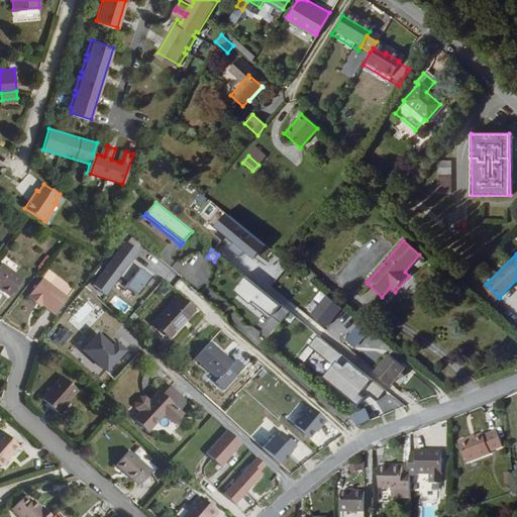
[(288,276),(293,267),(287,264),(282,272),(288,276)]
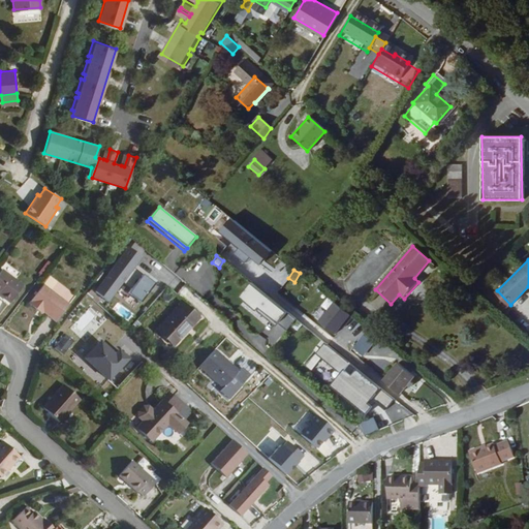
[(0,285),(0,290),(18,305),(31,288),(10,273),(0,285)]
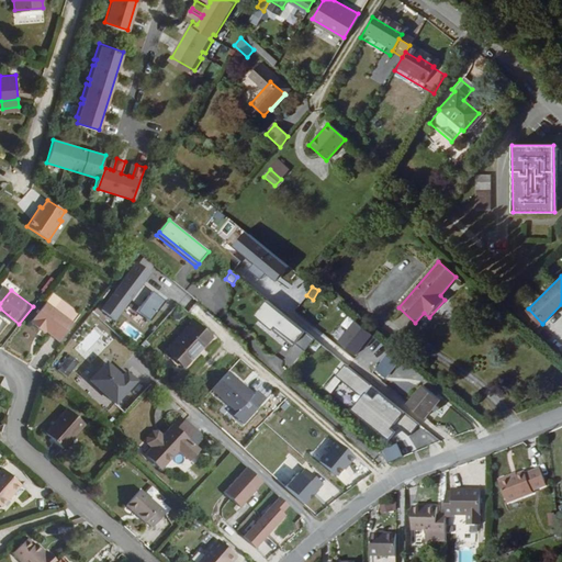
[(308,352),(318,340),(269,301),(259,313),(299,344),(308,352)]
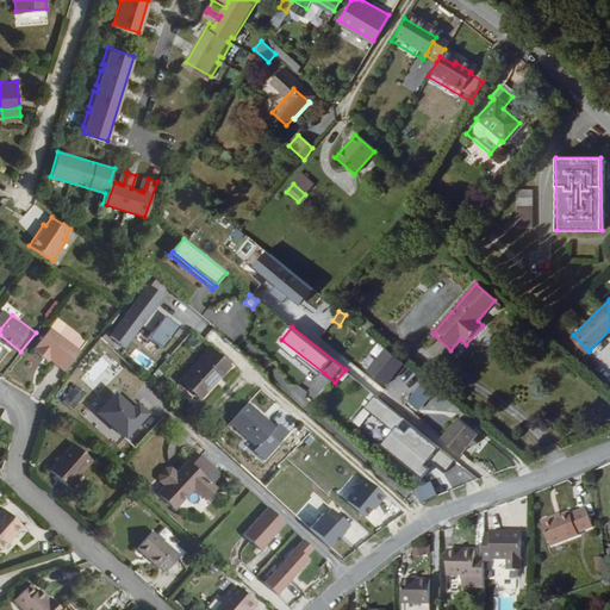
[(49,359),(64,371),(80,353),(50,330),(33,350),(42,358),(44,355),(49,359)]
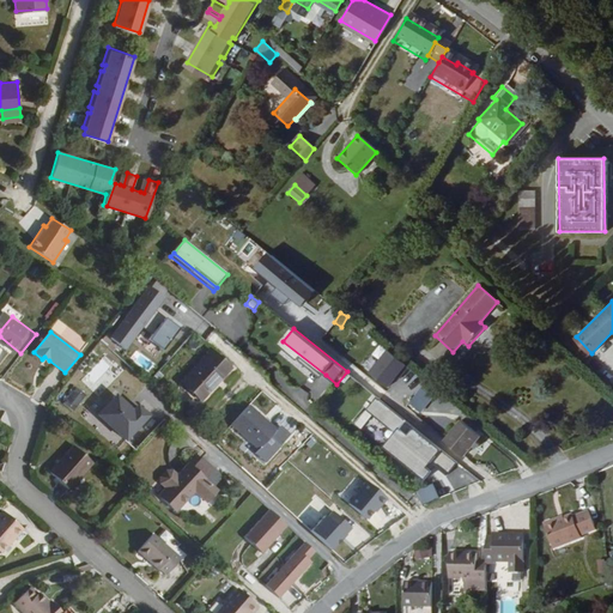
[(322,380),(326,375),(283,341),(279,345),(322,380)]
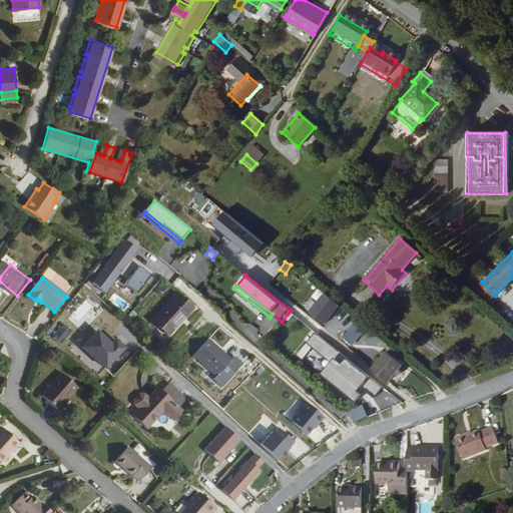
[(152,324),(168,339),(193,313),(177,297),(152,324)]
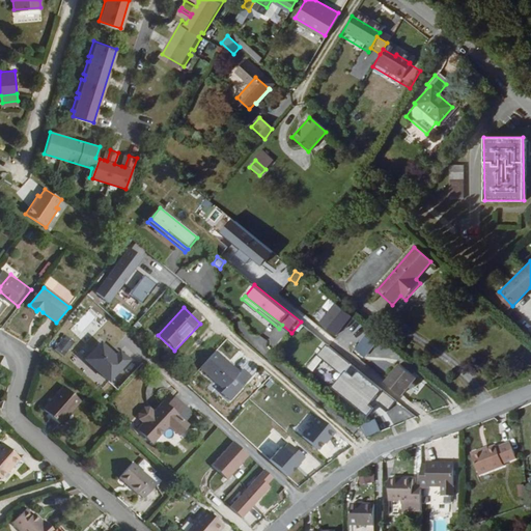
[(72,343),(64,336),(54,348),(62,356),(72,343)]
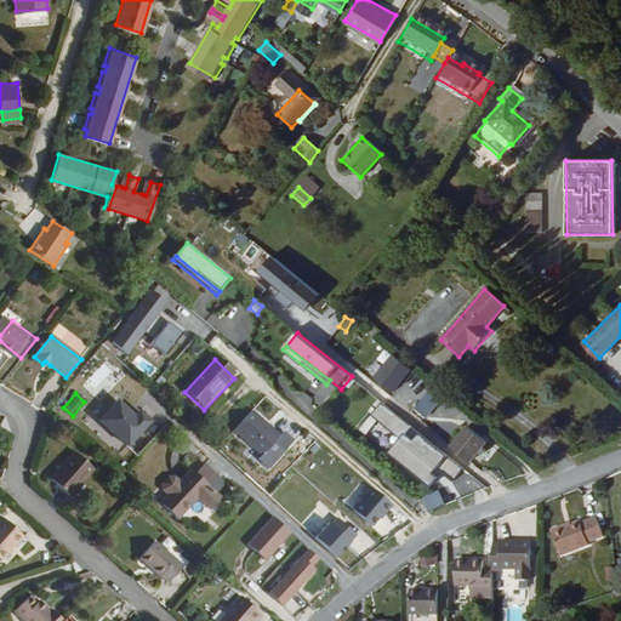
[(467,469),(385,403),(374,416),(403,439),(392,453),(433,486),(445,473),(456,483),(467,469)]
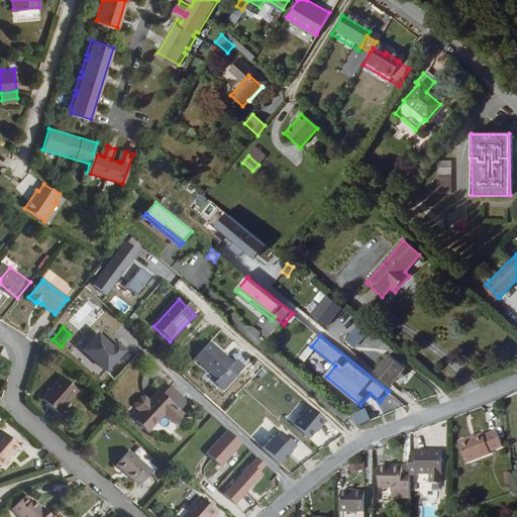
[(233,360),(209,340),(193,358),(216,380),(233,360)]
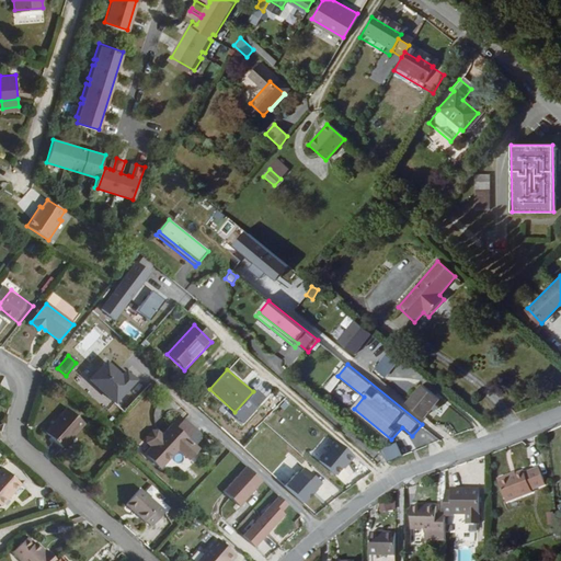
[(442,400),(424,386),(410,404),(426,418),(442,400)]
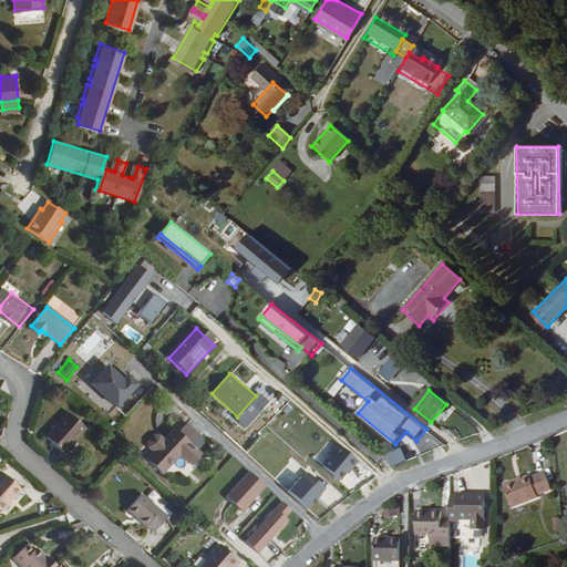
[(181,400),(175,405),(188,416),(194,411),(181,400)]
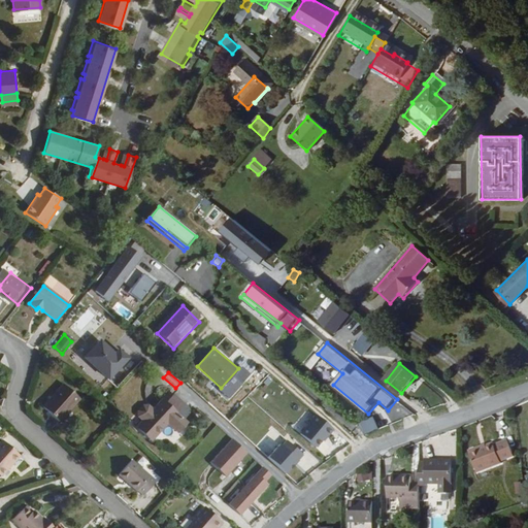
[(63,385),(42,408),(59,423),(79,399),(63,385)]
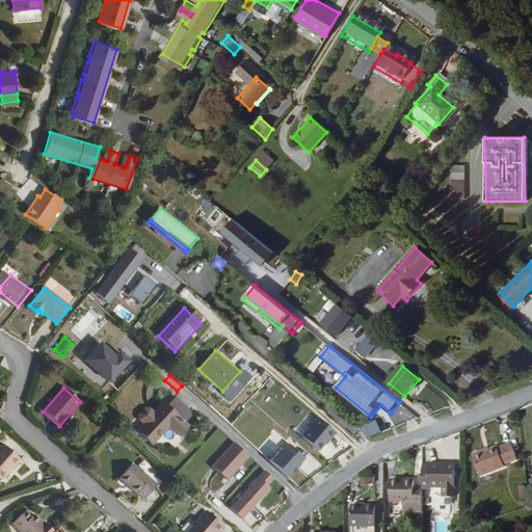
[(168,408),(165,405),(157,415),(160,418),(168,408)]
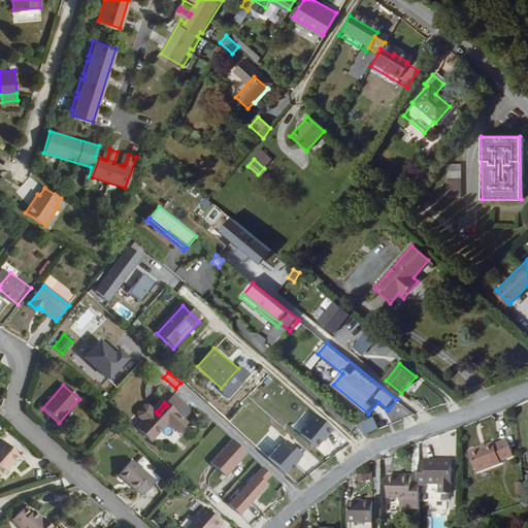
[(178,435),(188,425),(167,405),(159,415),(156,411),(139,429),(153,441),(168,425),(178,435)]
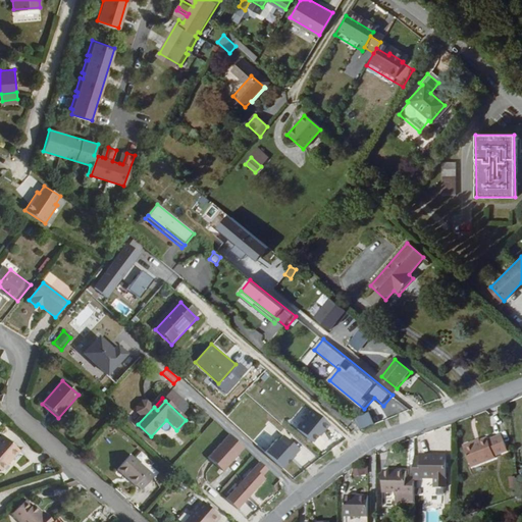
[(355,416),(361,429),(374,423),(369,410),(355,416)]
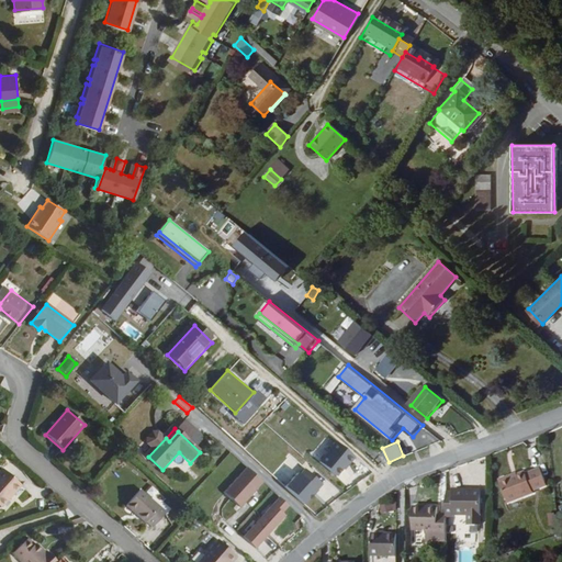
[(548,483),(540,464),(527,470),(526,468),(499,479),(508,501),(535,490),(534,487),(548,483)]
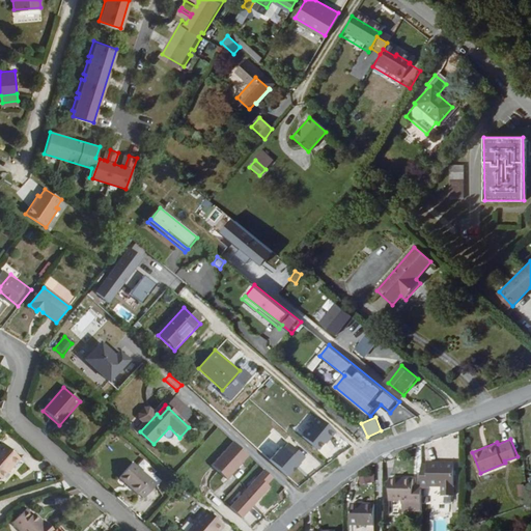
[(0,477),(5,472),(3,470),(8,465),(10,467),(17,458),(0,443),(0,477)]
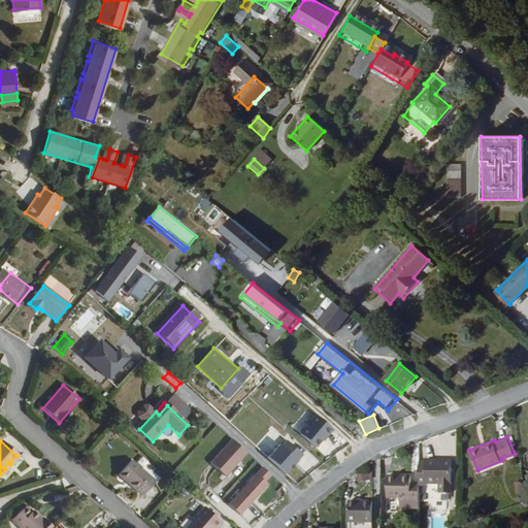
[(224,479),(246,455),(231,440),(209,464),(224,479)]
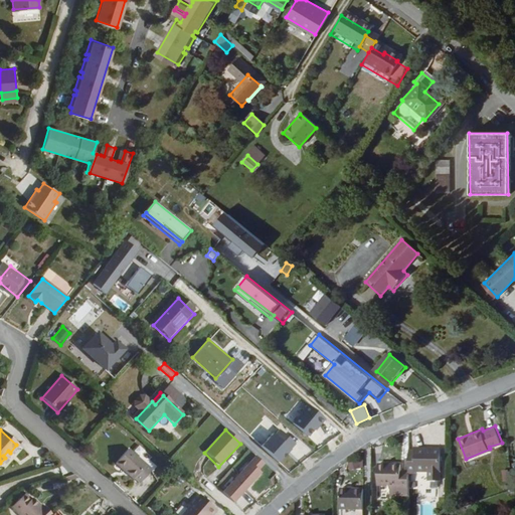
[(145,466),(128,450),(115,464),(132,480),(145,466)]
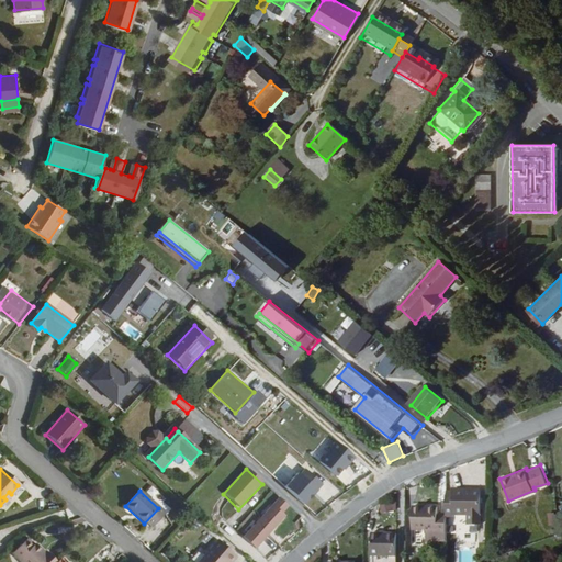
[(459,493),(448,493),(448,517),(454,517),(454,515),(468,515),(468,525),(480,526),(480,492),(459,491),(459,493)]
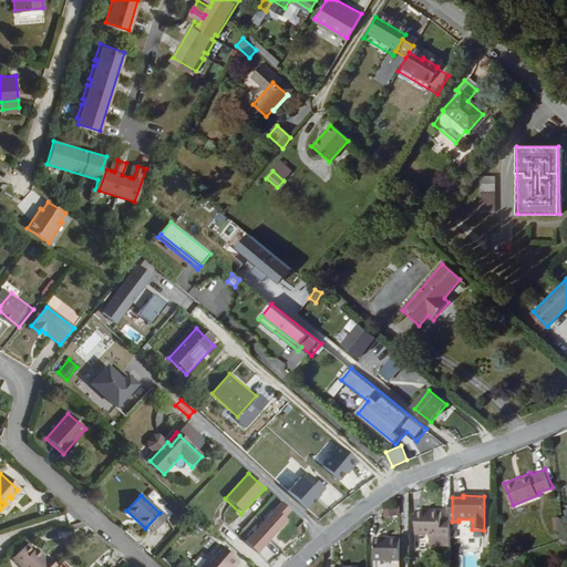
[(384,518),(400,516),(399,502),(382,504),(384,518)]
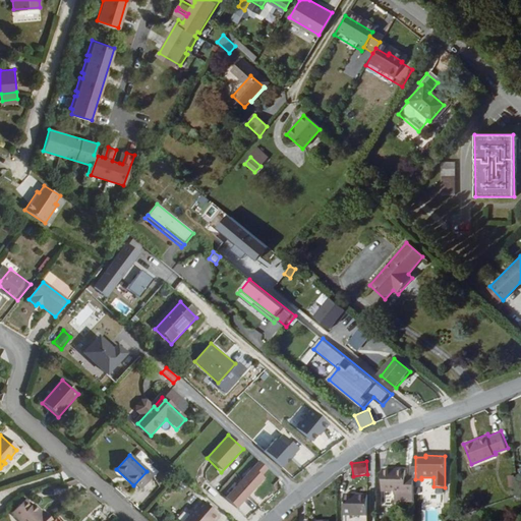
[(259,477),(266,470),(258,463),(224,500),(235,510),(263,480),(259,477)]
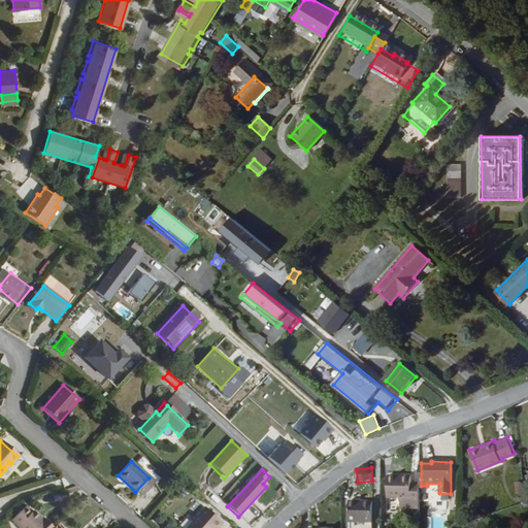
[(398,503),(420,504),(420,495),(410,494),(410,482),(388,481),(388,502),(398,503)]
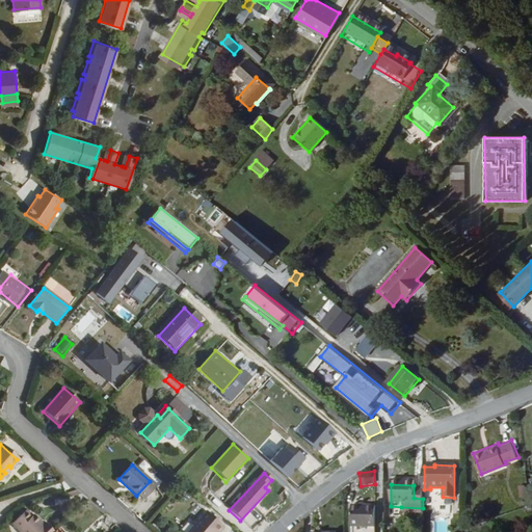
[(517,486),(519,498),(526,497),(525,485),(517,486)]
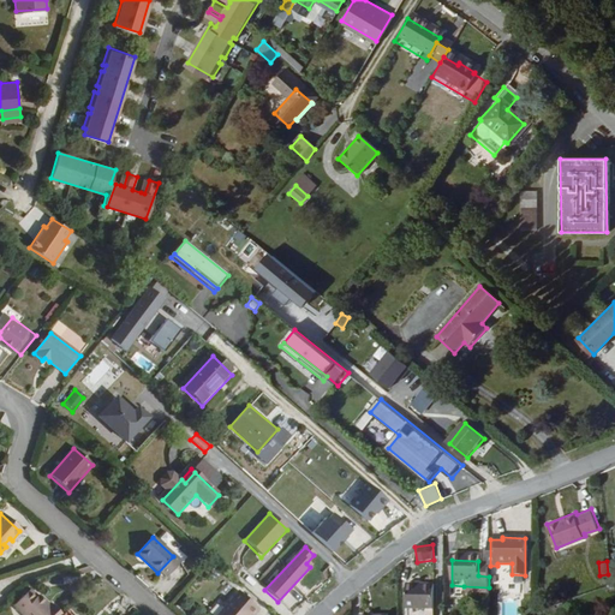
[(77,569),(79,578),(91,573),(89,566),(77,569)]
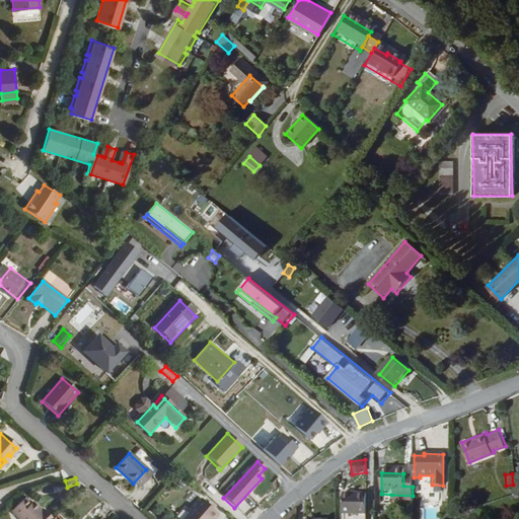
[(367,495),(344,493),(343,513),(367,514),(367,495)]
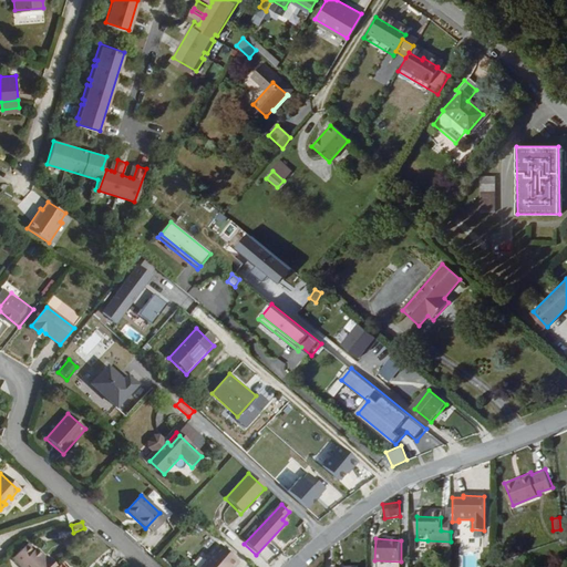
[(428,540),(428,552),(451,553),(451,542),(428,540)]
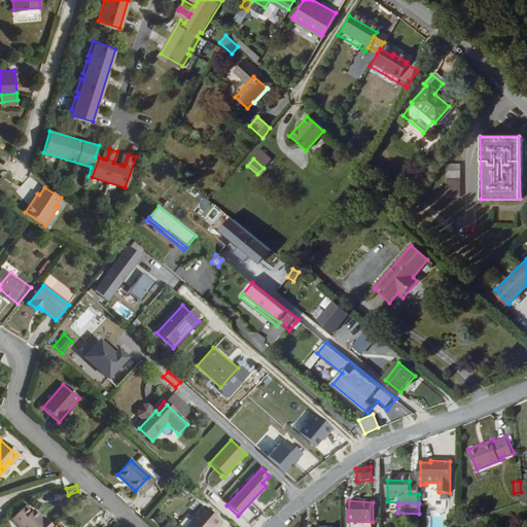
[(16,526),(50,526),(42,519),(41,520),(31,510),(29,512),(24,505),(9,519),(16,526)]
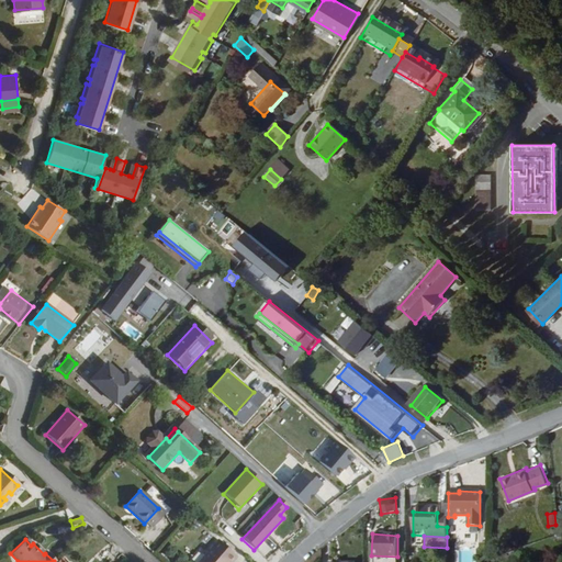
[(200,561),(233,561),(236,559),(218,542),(200,561)]
